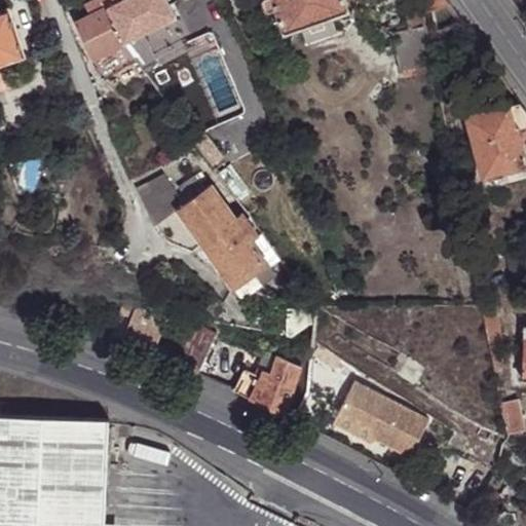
[(105,0),(99,0),(86,5),(91,16),(109,7),(106,2),(105,0)]
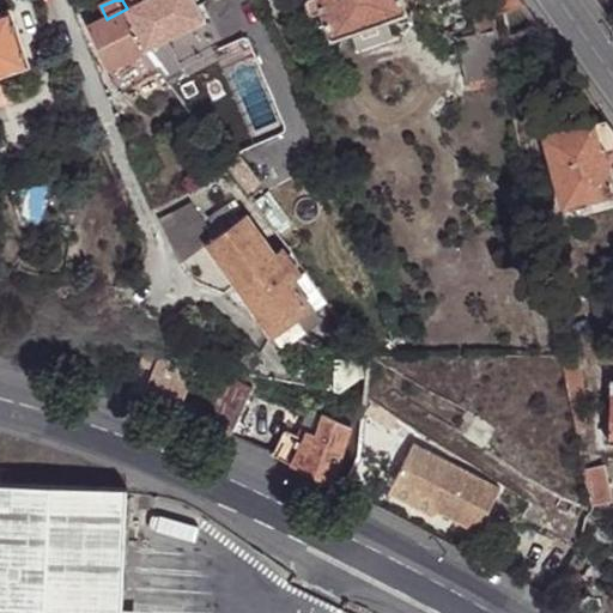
[(144,0),(127,8),(147,50),(207,20),(195,0),(144,0)]
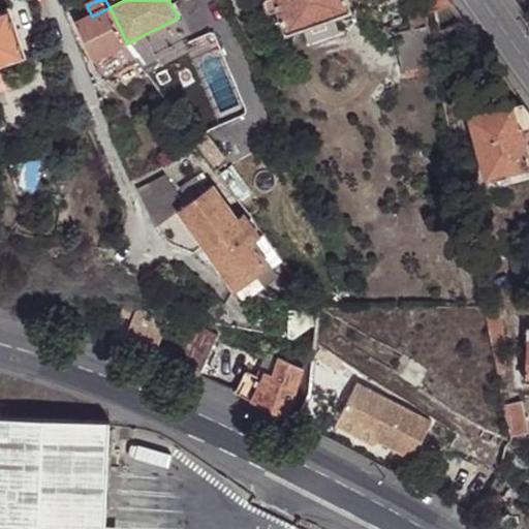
[(304,28),(334,18),(350,12),(345,0),(266,0),(266,2),(268,9),(271,11),(277,8),(287,34),(304,28)]
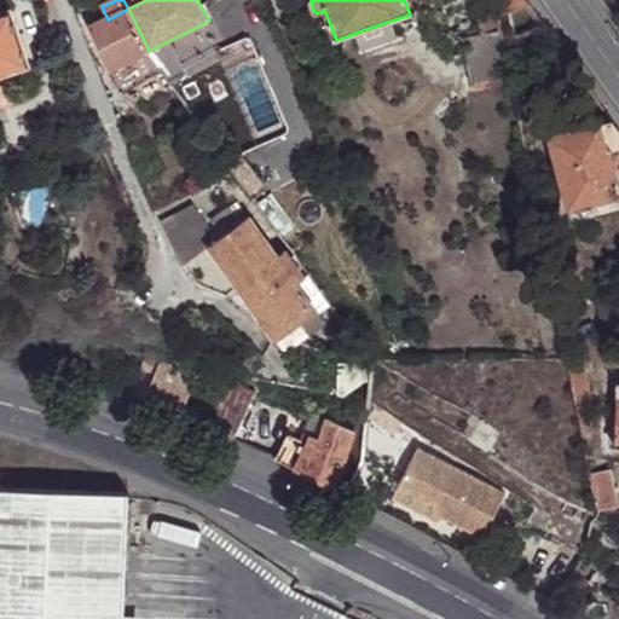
[(466,53),(502,46),(497,17),(493,0),(473,5),(456,9),(466,53)]
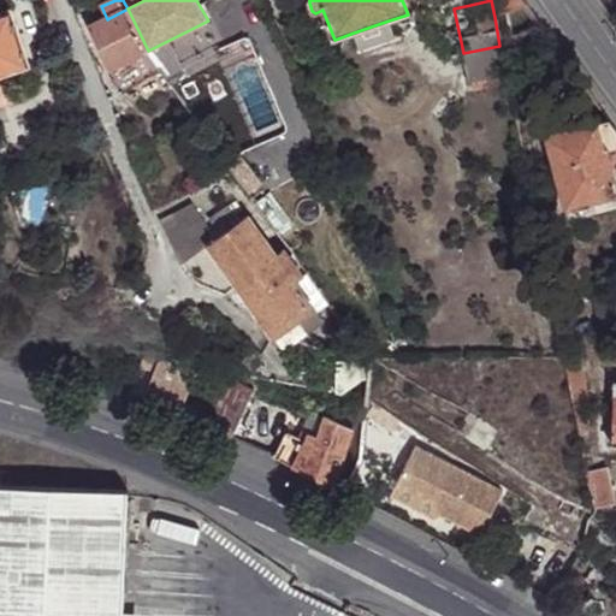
[(148,51),(128,9),(107,19),(89,28),(111,71),(148,51)]
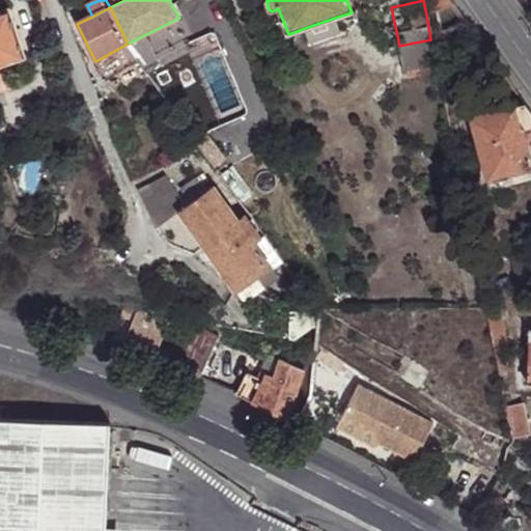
[(0,64),(14,60),(25,56),(8,8),(0,10),(0,64)]
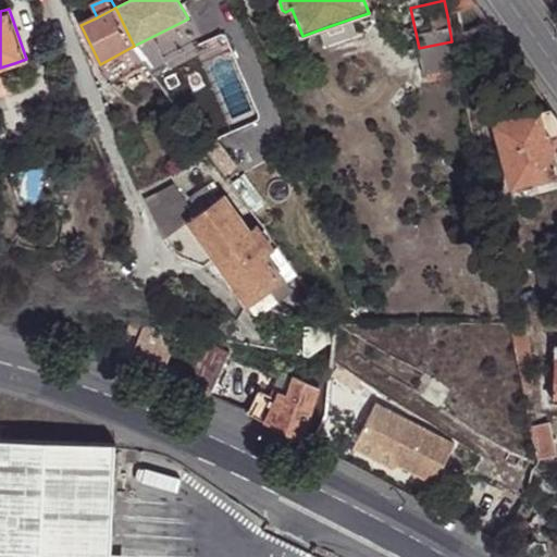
[(323,38),(325,47),(358,35),(355,27),(351,20),(351,19),(320,29),(320,31),(323,38)]
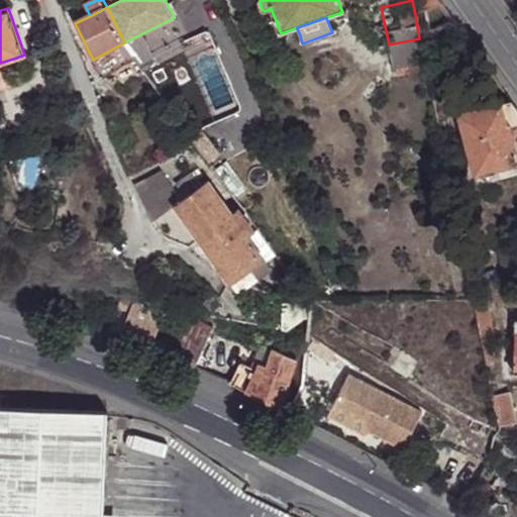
[(137,62),(124,42),(93,60),(100,80),(137,62)]
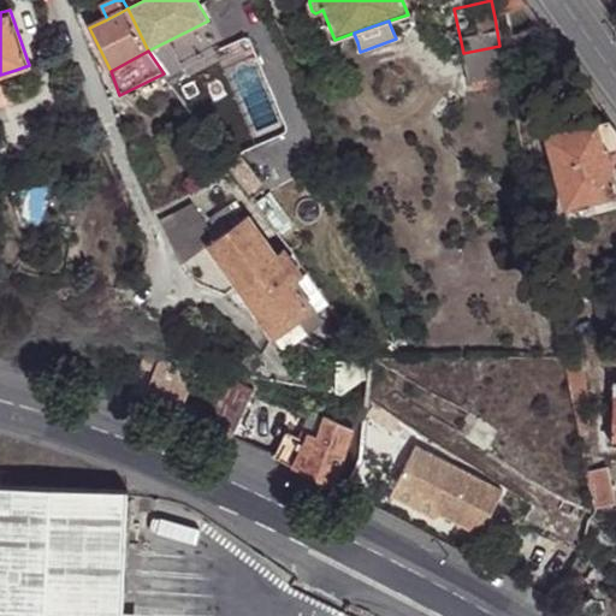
[(0,96),(22,89),(16,70),(0,75),(0,96)]
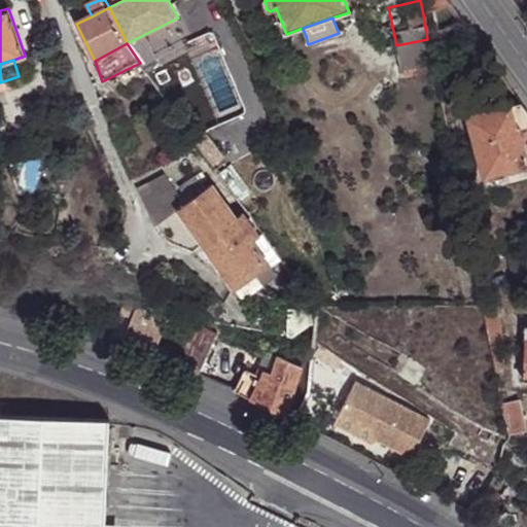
[(526,114),(526,112),(520,103),(469,117),(485,176),(486,177),(490,180),(502,177),(505,172),(525,166),(526,166),(521,146),(517,129),(526,126),(526,114)]
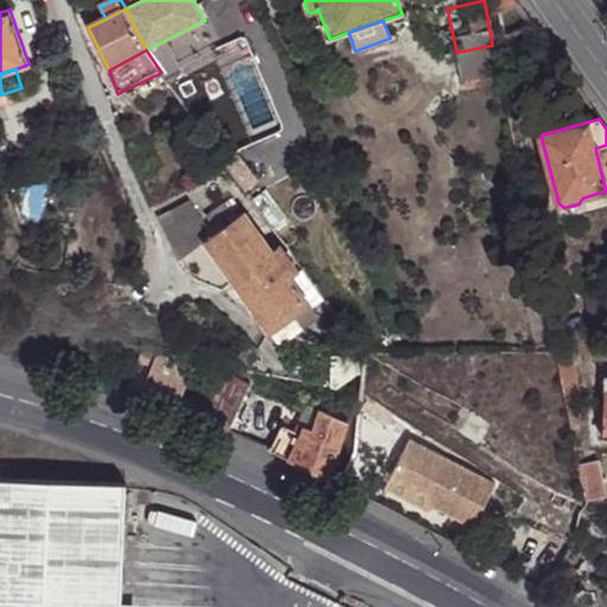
[(606,132),(606,145),(595,148),(600,168),(606,166),(606,132)]
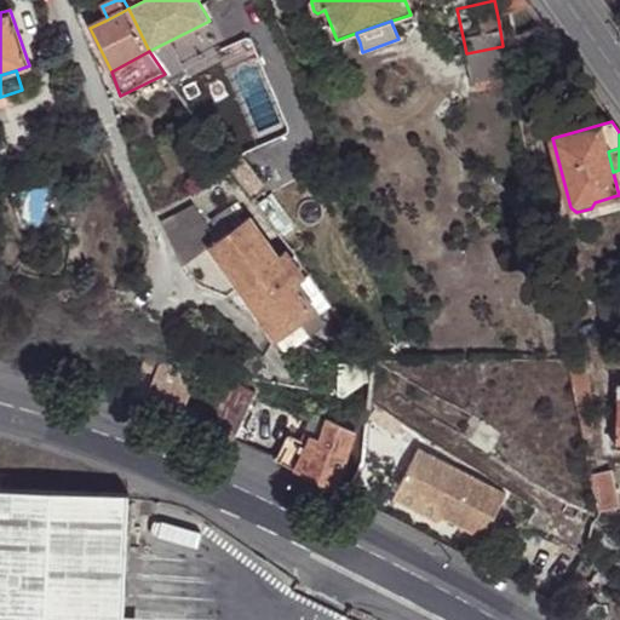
[(532,187),(534,196),(552,190),(550,182),(532,187)]
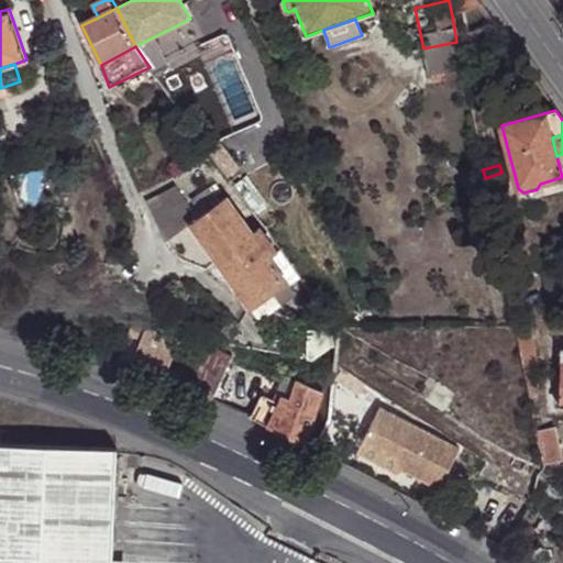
[(190,223),(197,219),(175,188),(147,205),(166,241),(190,224),(190,223)]
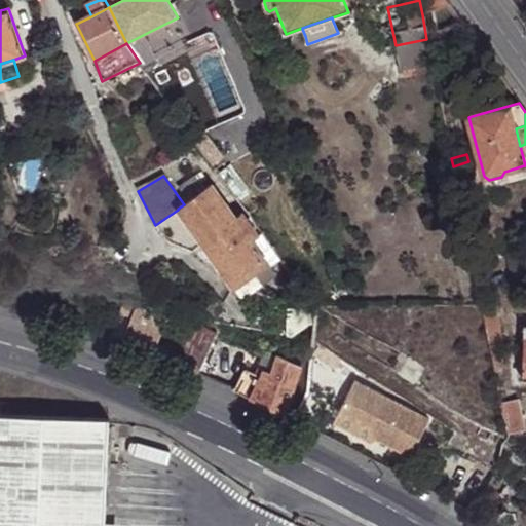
[(232,176),(224,182),(236,198),(246,192),(232,176)]
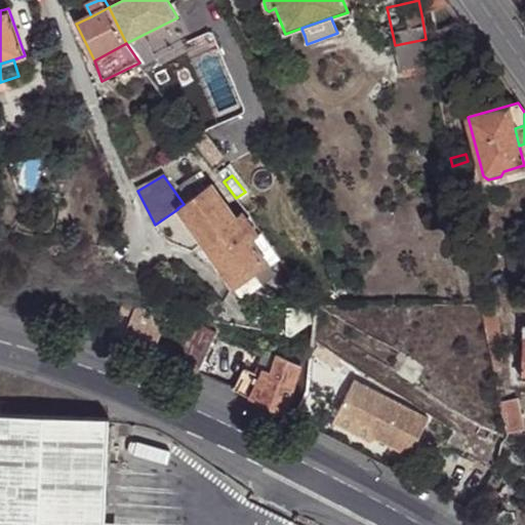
[(210,186),(184,204),(177,208),(177,209),(231,284),(230,285),(240,299),(274,276),(265,261),(264,263),(250,243),(233,219),(210,186)]
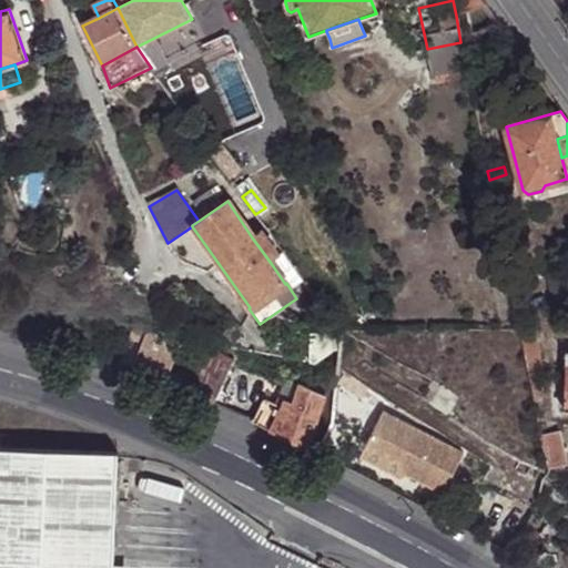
[(274,242),(270,235),(263,239),(260,233),(252,237),(271,263),(277,257),(269,246),(274,242)]
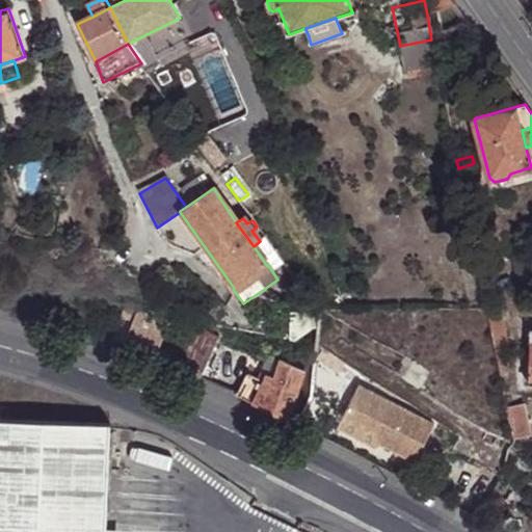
[(137,281),(111,341),(154,358),(167,327),(170,320),(161,317),(157,314),(151,309),(148,299),(143,284),(137,281)]
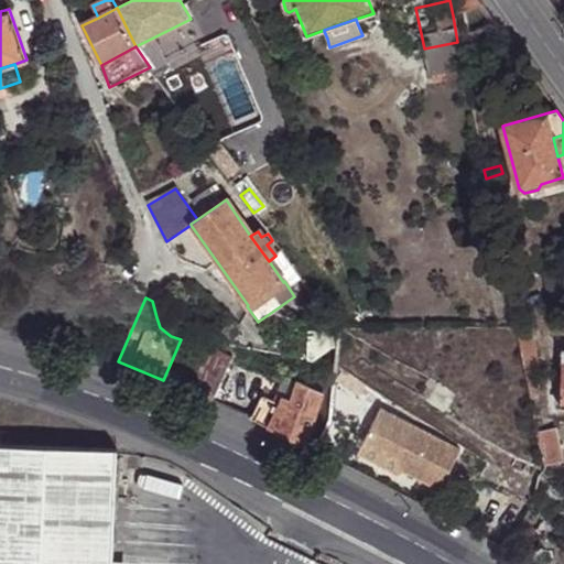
[(516,327),(523,368),(539,365),(530,324),(516,327)]
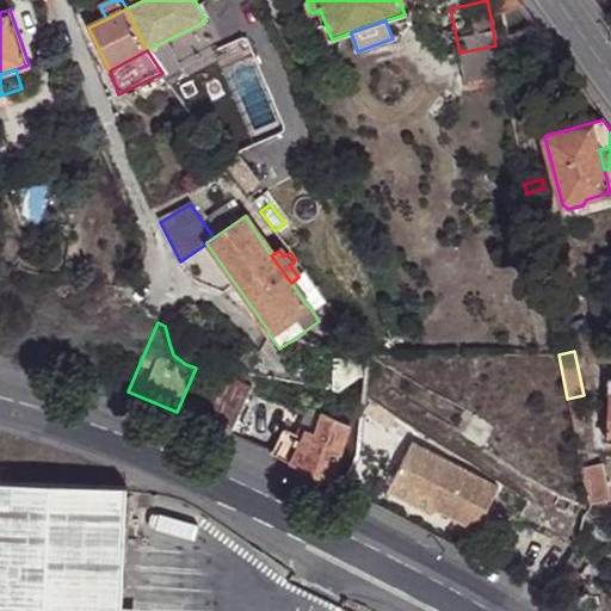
[(332,359),(332,380),(353,381),(359,381),(360,360),(332,359)]
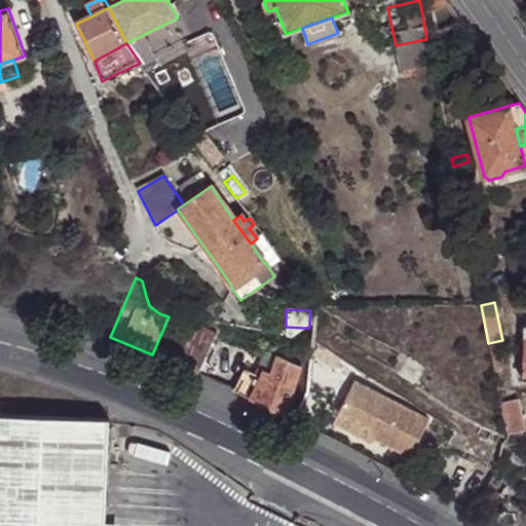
[(165,324),(152,354),(198,376),(218,336),(204,330),(187,325),(180,332),(165,324)]
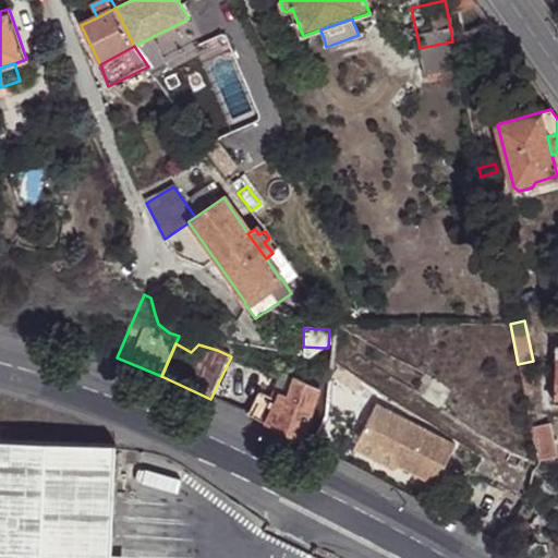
[(280,392),(290,397),(298,381),(288,377),(280,392)]
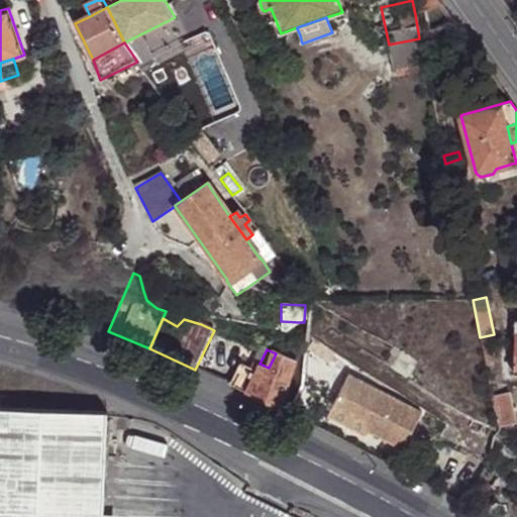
[(407,378),(408,377),(406,376),(416,359),(401,349),(392,366),(390,365),(388,367),(407,378)]
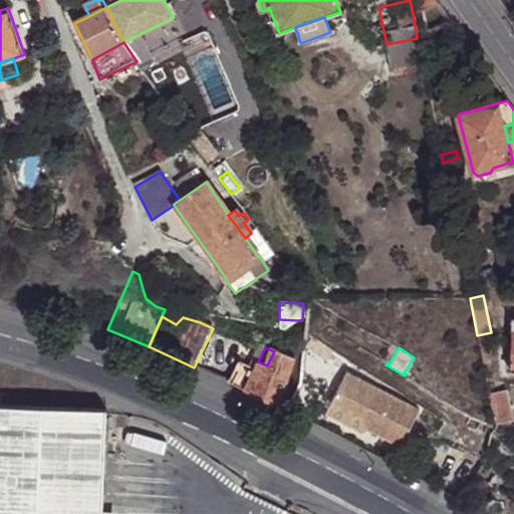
[(227,382),(278,407),(300,361),(275,349),(274,351),(267,365),(258,361),(255,369),(238,360),(227,382)]
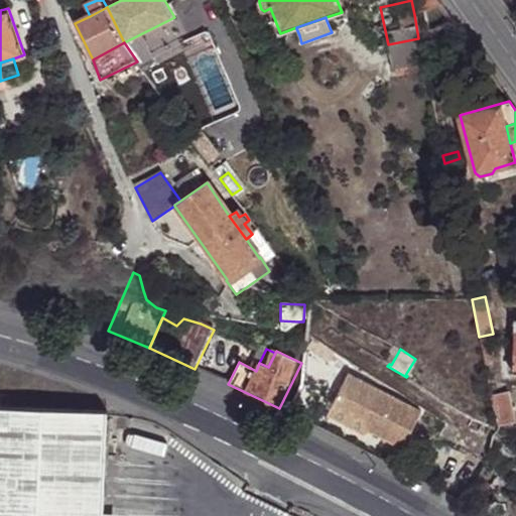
[(369,425),(366,431),(402,450),(420,414),(347,377),(332,405),(369,425)]
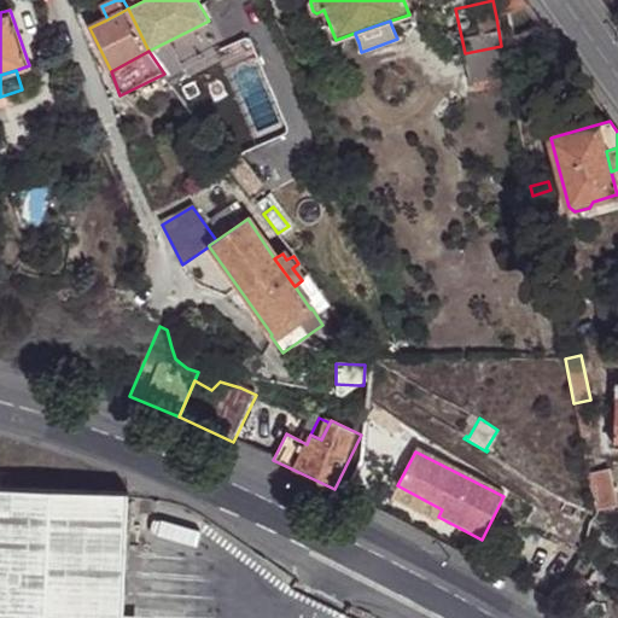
[(587,471),(595,507),(614,502),(607,467),(587,471)]
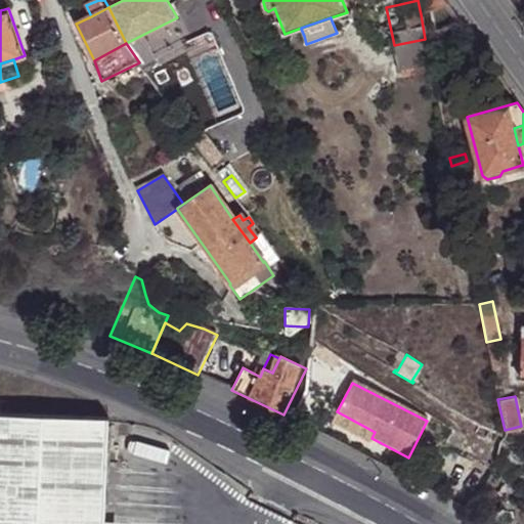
[(0,523),(100,523),(104,415),(0,411),(0,523)]
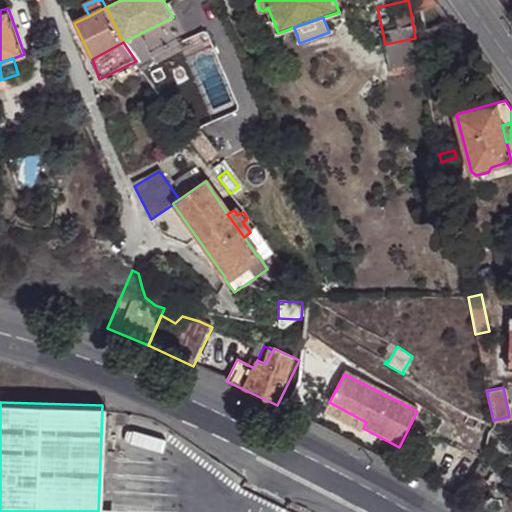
[(326,408),(363,428),(366,422),(329,402),(326,408)]
